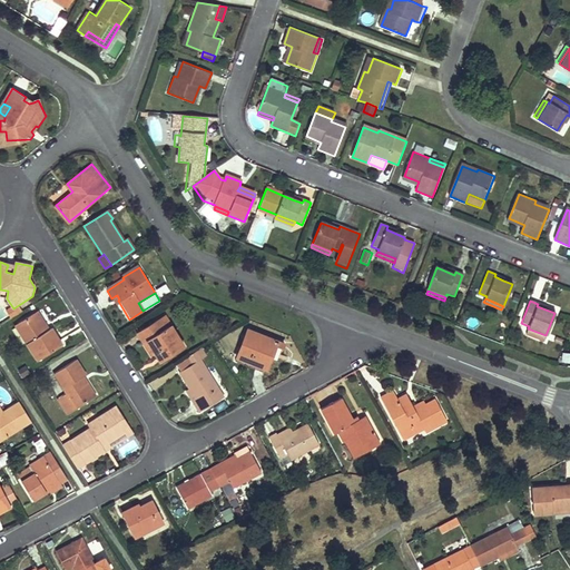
[(49,330),(38,312),(33,314),(45,332),(49,330)]
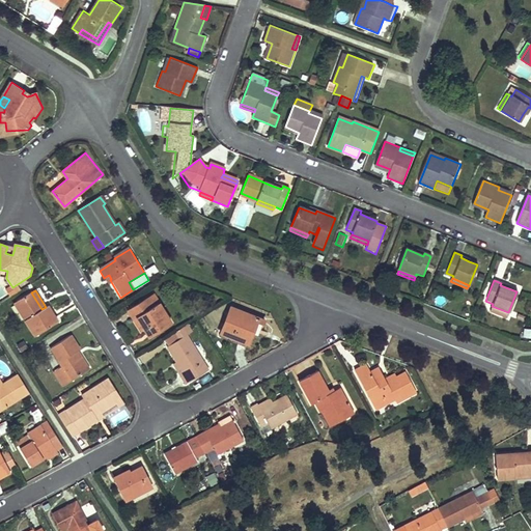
[(42,309),(31,292),(15,303),(34,336),(57,322),(48,306),(46,307),(42,309)]
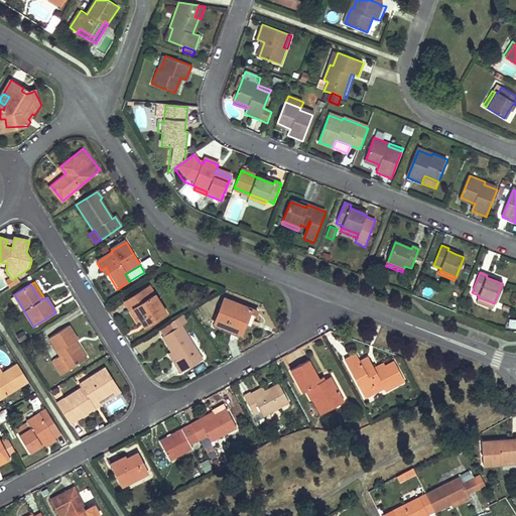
[(155,294),(150,285),(145,289),(150,297),(155,294)]
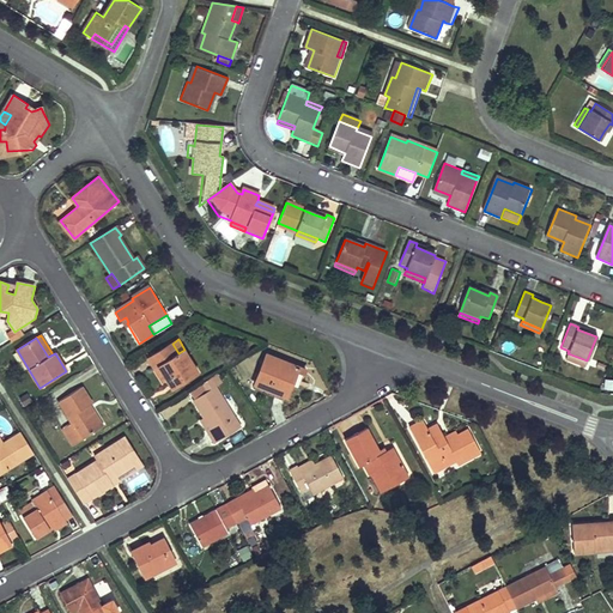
[(173,344),(149,358),(164,383),(168,381),(173,378),(177,386),(199,372),(184,350),(178,353),(173,344)]
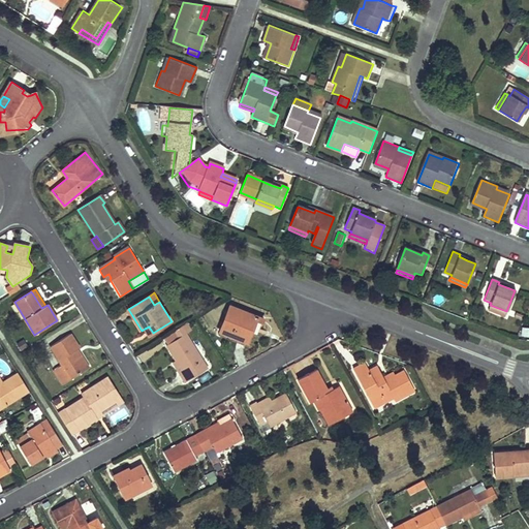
[(489,308),(505,315),(506,311),(490,305),(489,308)]
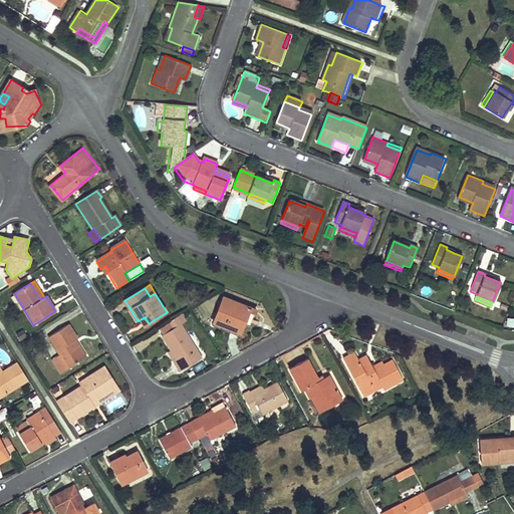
[(226,298),(216,322),(241,333),(247,317),(251,319),(253,320),(257,310),(226,298)]
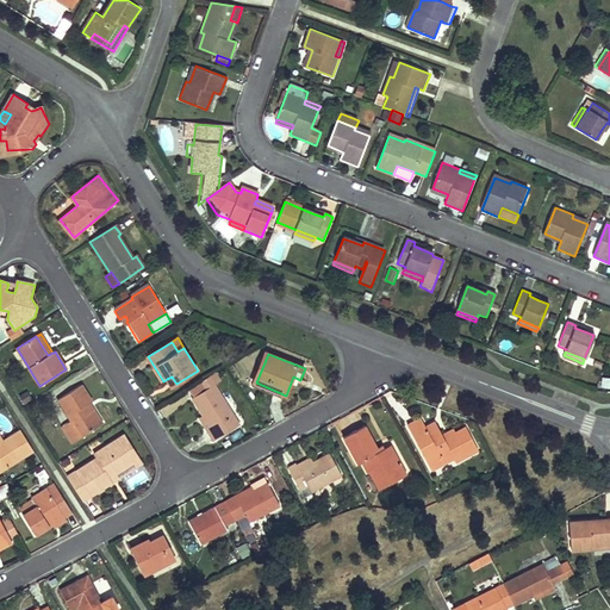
[(223,381),(218,373),(203,381),(207,390),(193,399),(203,415),(212,430),(209,431),(215,441),(241,425),(217,385),(223,381)]
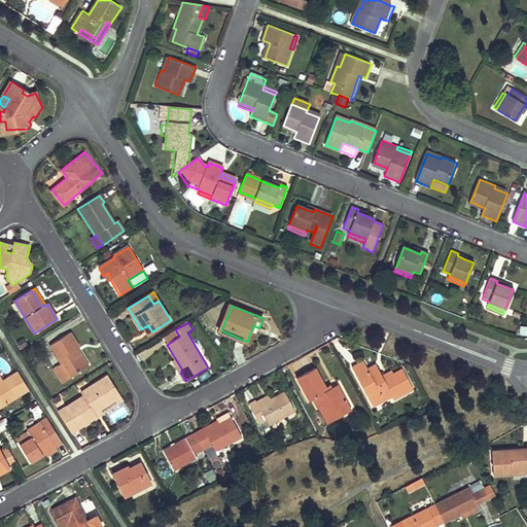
[(247,342),(221,330),(219,335),(250,347),(257,327),(253,325),(247,342)]
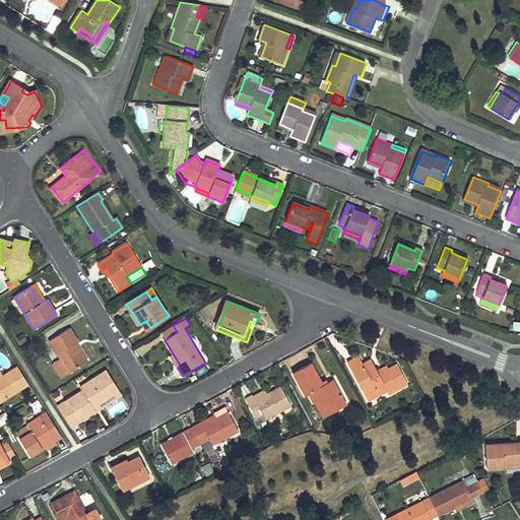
[(177,332),(173,325),(160,332),(165,340),(177,332)]
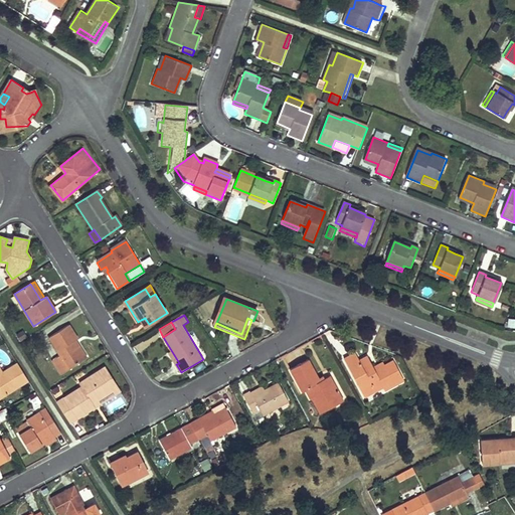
[(69,327),(48,339),(60,358),(53,362),(61,375),(84,361),(70,339),(73,337),(74,337),(69,327)]
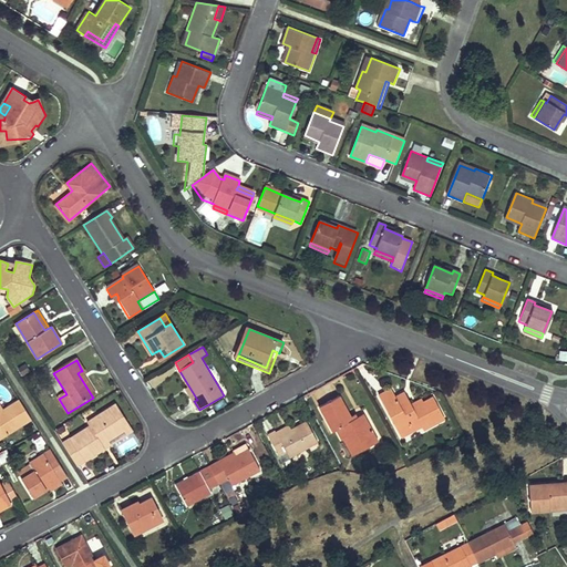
[(78,373),(93,398),(96,395),(81,371),(78,373)]
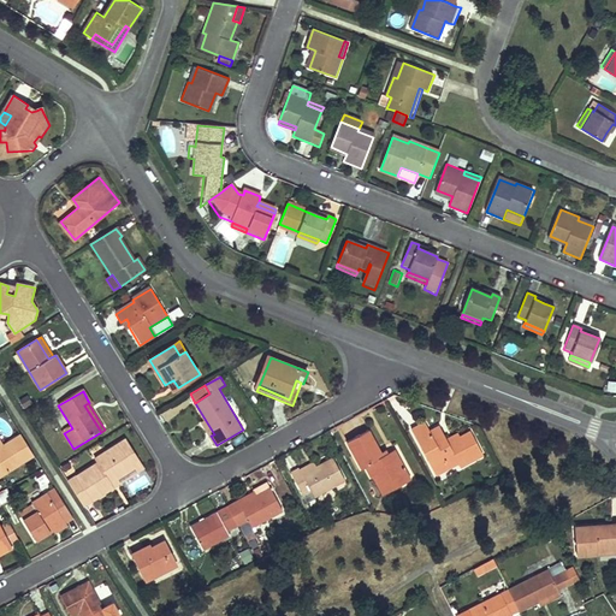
[(214,434),(205,419),(202,421),(211,436),(214,434)]
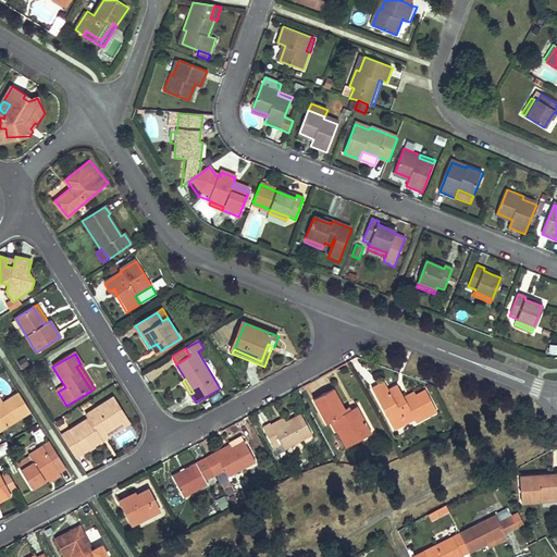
[(415,396),(404,401),(401,398),(395,386),(386,392),(382,383),(370,388),(392,430),(410,419),(412,422),(423,417),(421,412),(432,407),(423,392),(415,396)]
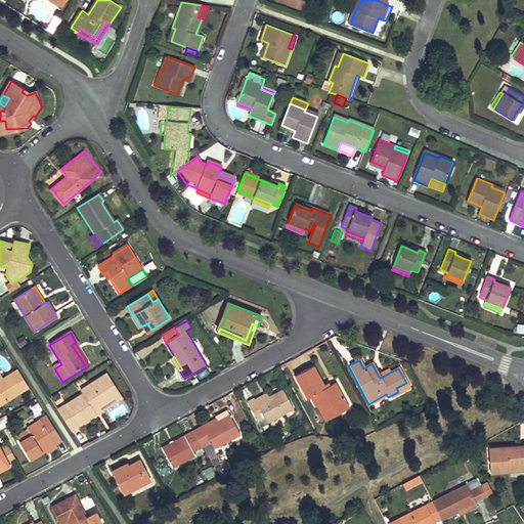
[(314,365),(295,377),(305,397),(309,394),(314,404),(315,403),(321,401),(330,416),(349,405),(340,389),(334,392),(331,386),(329,383),(324,385),(314,365)]
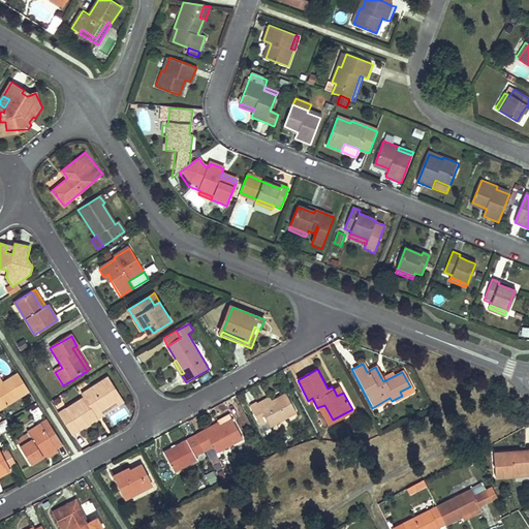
[(383,381),(394,376),(392,373),(381,378),(383,381)]
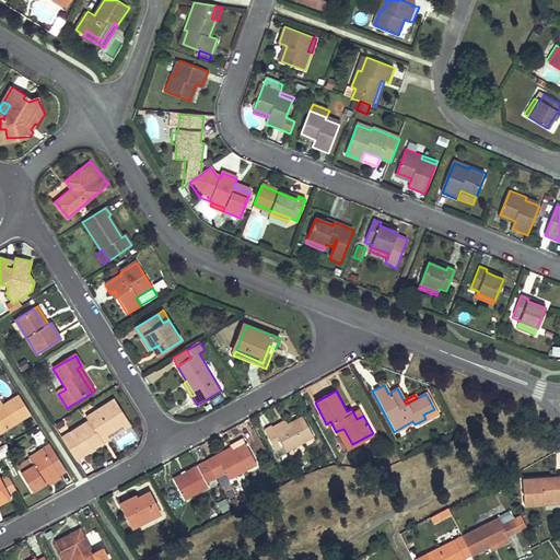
[(0,409),(0,434),(31,416),(19,397),(3,408),(0,409)]
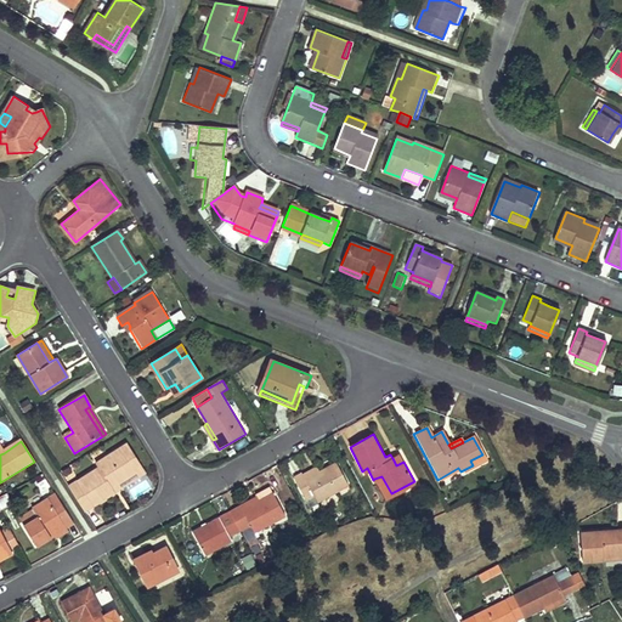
[(145,474),(128,445),(122,448),(136,474),(112,488),(114,495),(145,474)]
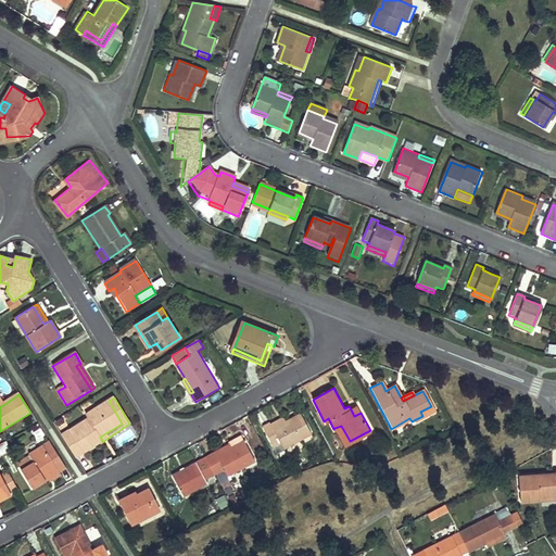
[(122,424),(109,401),(86,416),(88,418),(62,437),(76,459),(102,442),(100,437),(122,424)]
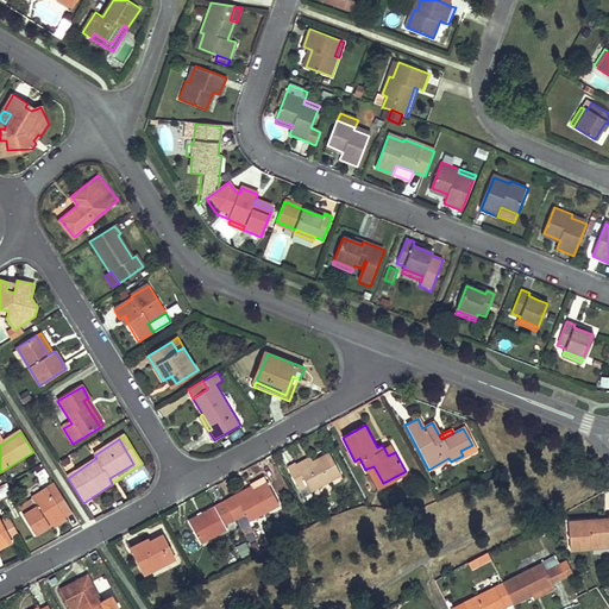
[(384,449),(388,456),(395,452),(391,445),(384,449)]
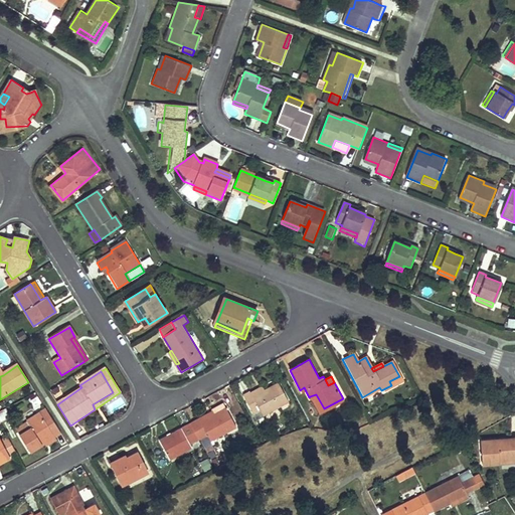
[(389,381),(391,385),(401,380),(399,376),(389,381)]
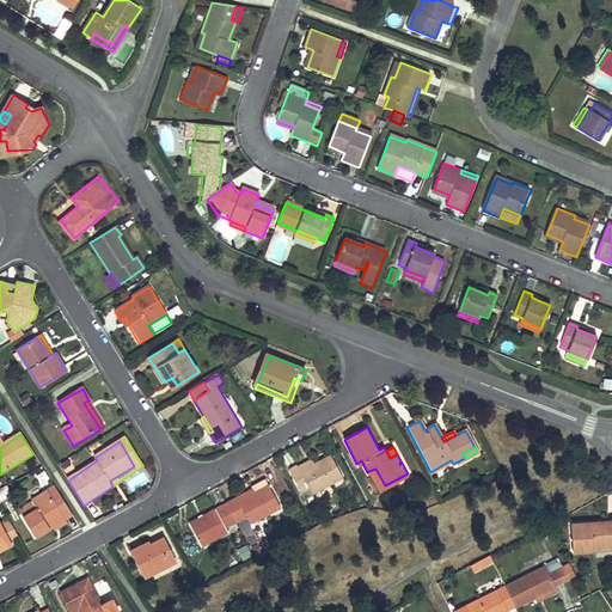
[(286,469),(299,491),(306,488),(310,493),(340,477),(328,453),(311,463),(298,470),(295,466),(294,465),(286,469)]
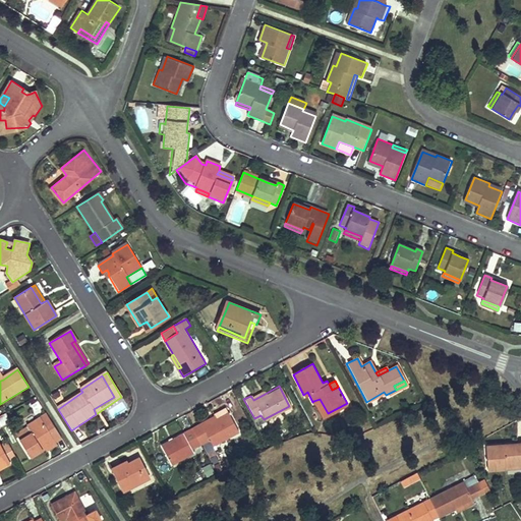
[(253,400),(265,394),(263,391),(251,397),(253,400)]
